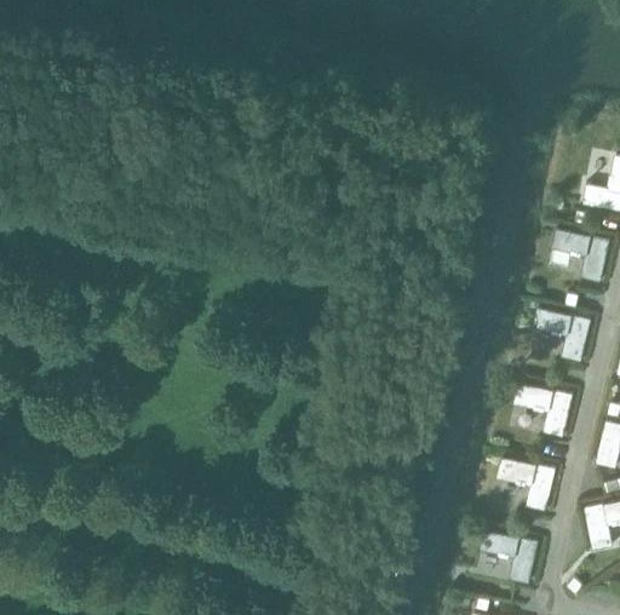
[(608,190),(586,187),(583,203),(619,210),(619,156),(614,155),(608,190)]
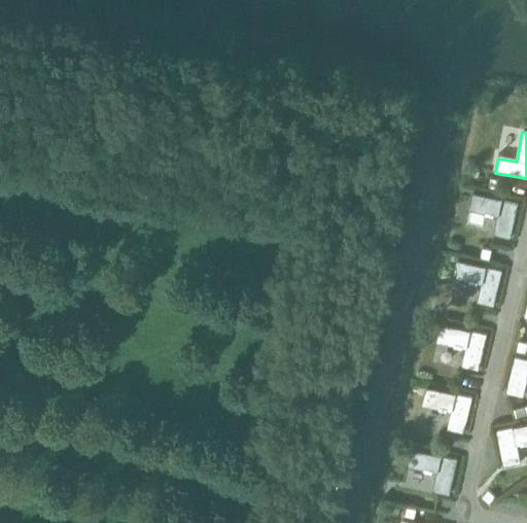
[(470,230),(482,187),(452,183),(441,218),(470,230)]
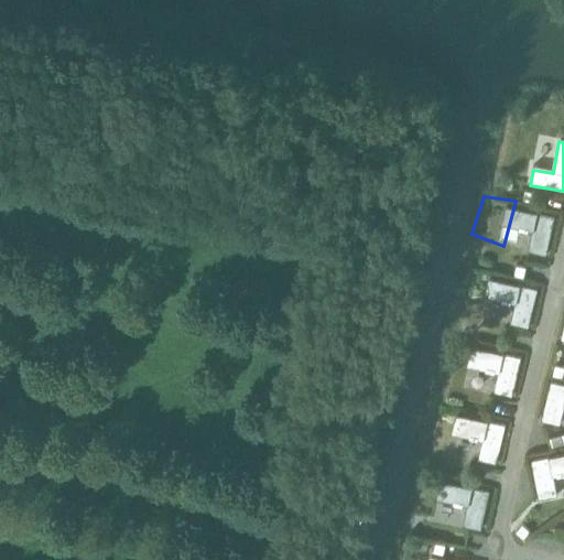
[(484,331),(492,294),(463,284),(455,323),(484,331)]
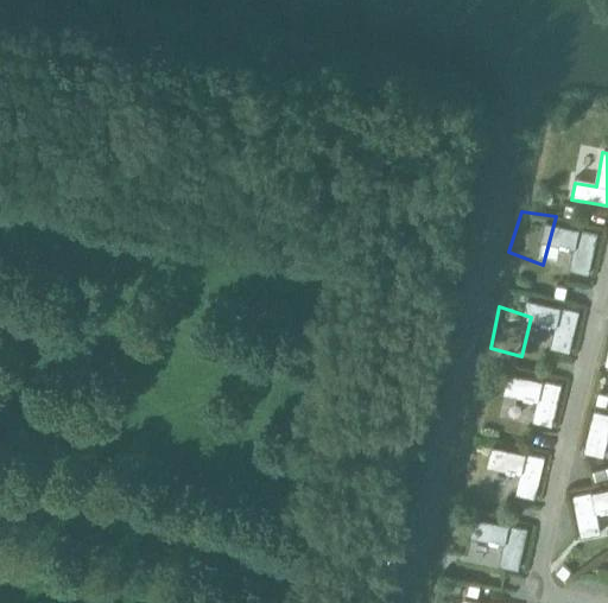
[(561,387),(508,375),(504,395),(524,400),(524,401),(533,404),(533,402),(537,404),(532,425),(551,430),(561,387)]
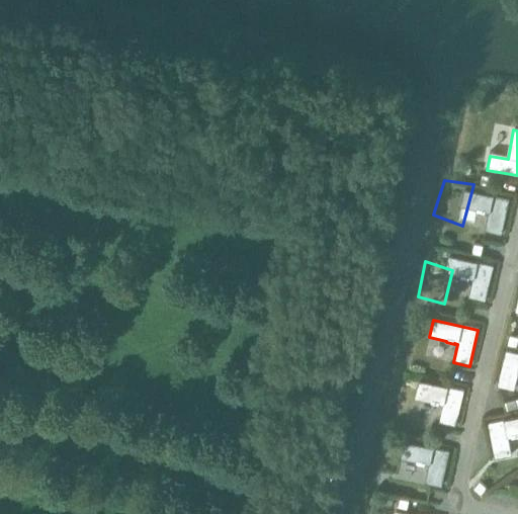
[(517,355),(505,352),(497,388),(513,392),(517,373),(517,355)]
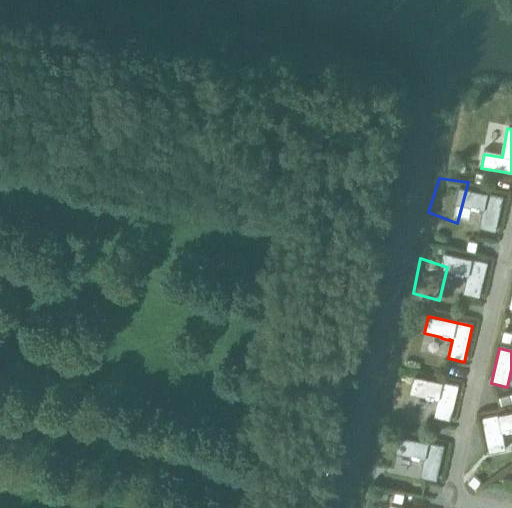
[(438,401),(433,419),(450,423),(458,388),(414,378),(410,395),(426,399),(426,400),(435,402),(435,401),(438,401)]
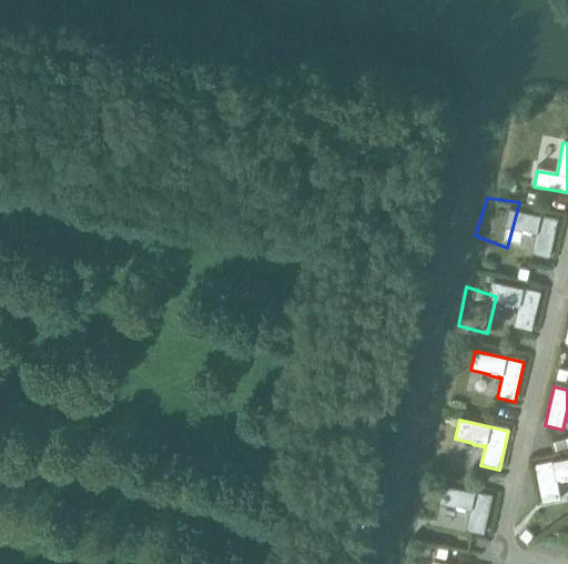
[(567,460),(535,466),(543,505),(560,502),(557,482),(559,481),(560,483),(567,481),(567,460)]
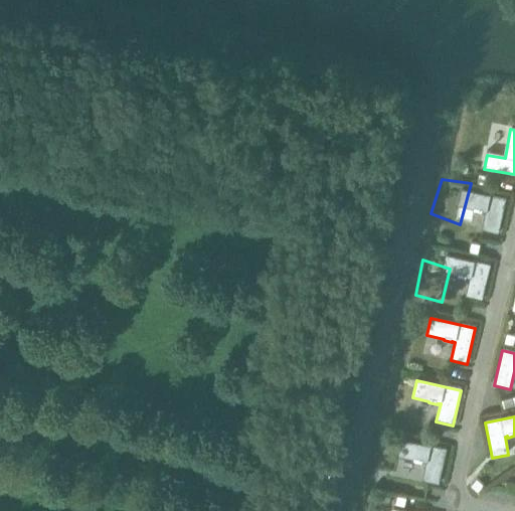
[(423,482),(438,485),(446,451),(402,440),(398,455),(427,463),(423,482)]
